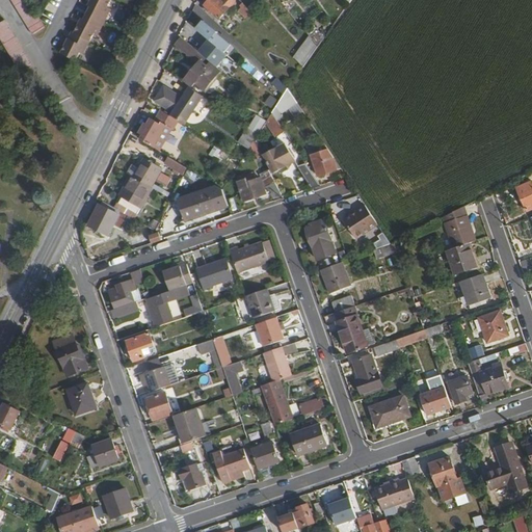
[(11,0),(21,16),(31,7),(27,0),(11,0)]
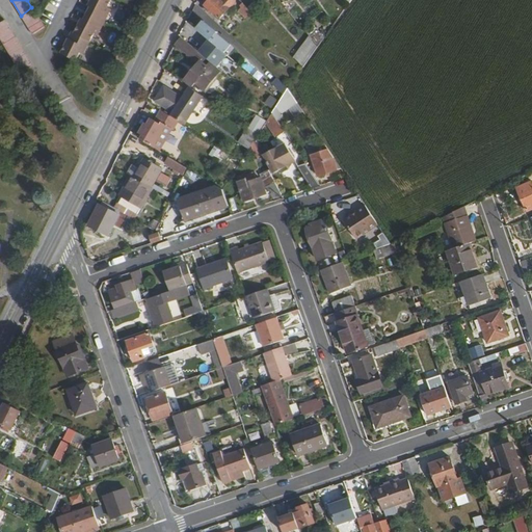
[(92,4),(88,11),(106,21),(113,7),(109,6),(111,0),(91,0),(90,3),(92,4)]
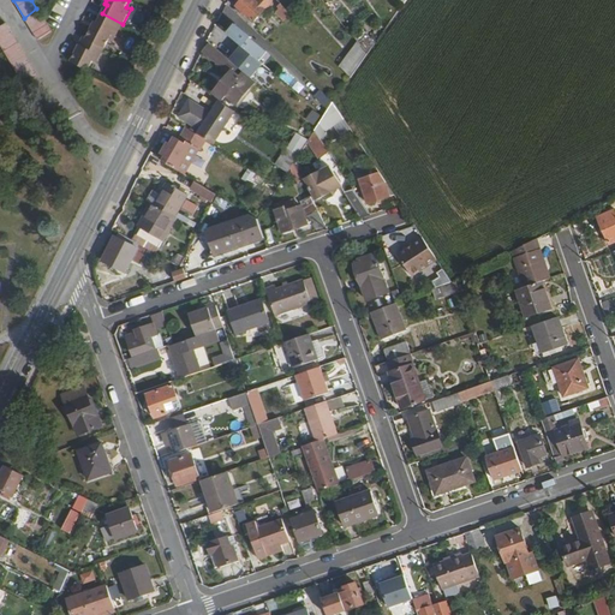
[(243,0),(238,6),(255,21),(272,3),(268,0),(256,0),(255,1),(254,0),(243,0)]
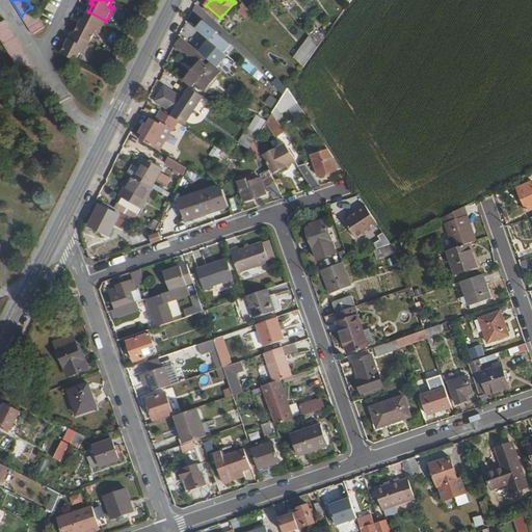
[(242,7),(238,10),(245,18),(250,12),(244,5),(242,7)]
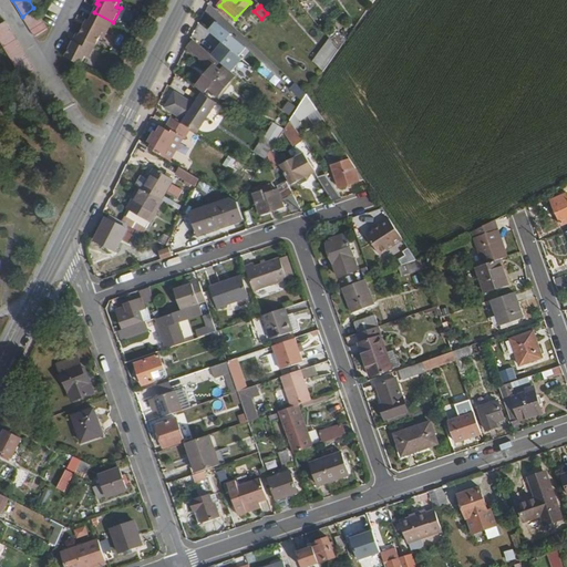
[(90,18),(81,33),(98,42),(102,34),(105,35),(113,22),(94,12),(91,19),(90,18)]
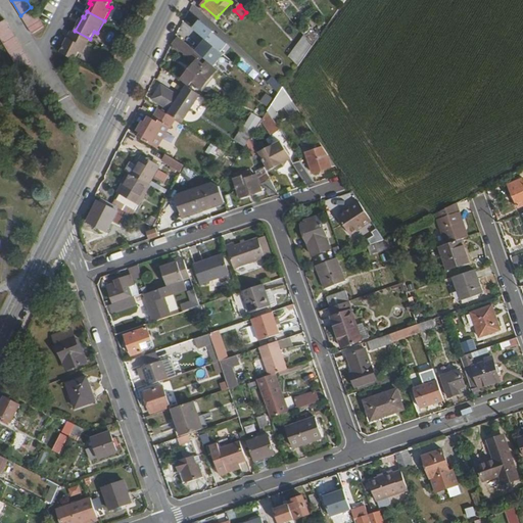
[(182,19),(188,25),(194,16),(188,11),(182,19)]
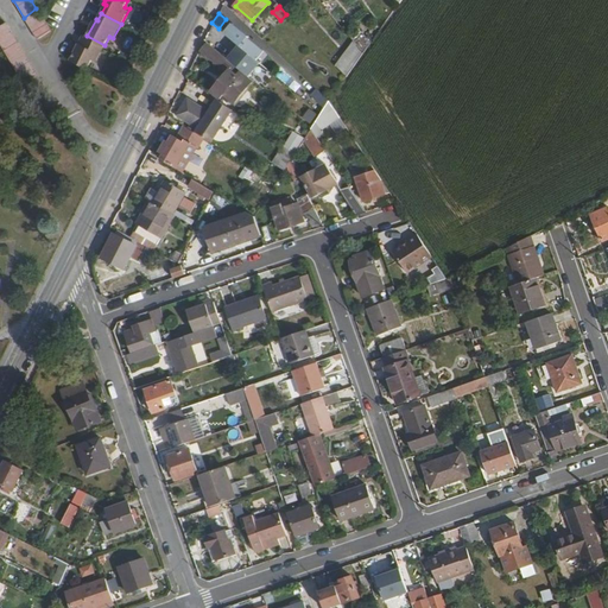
[(236,21),(215,48),(234,64),(241,56),(238,54),(241,51),(235,45),(247,31),(236,21)]
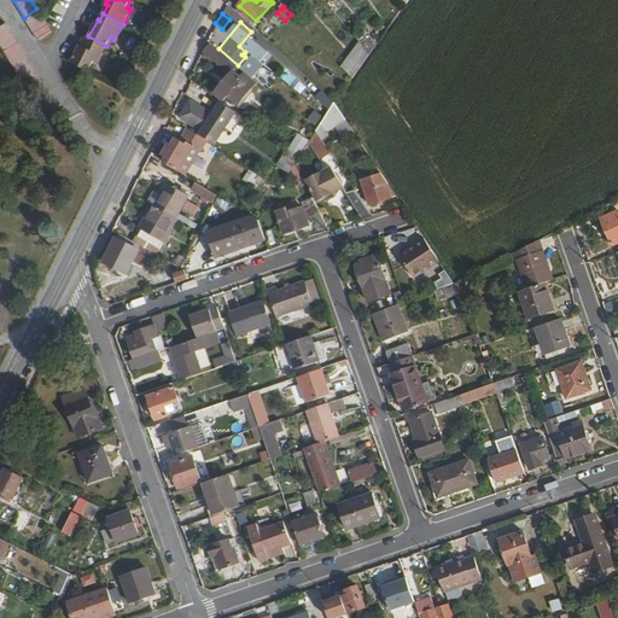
[(0,33),(0,42),(34,104),(51,94),(12,25),(0,33)]
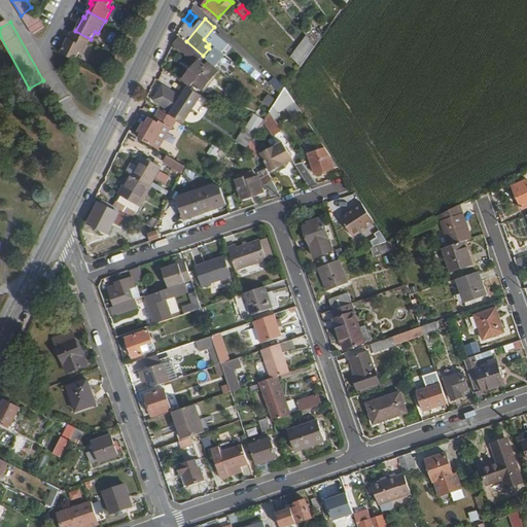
[(73,31),(63,51),(75,59),(79,51),(83,54),(91,39),(75,31),(73,31)]
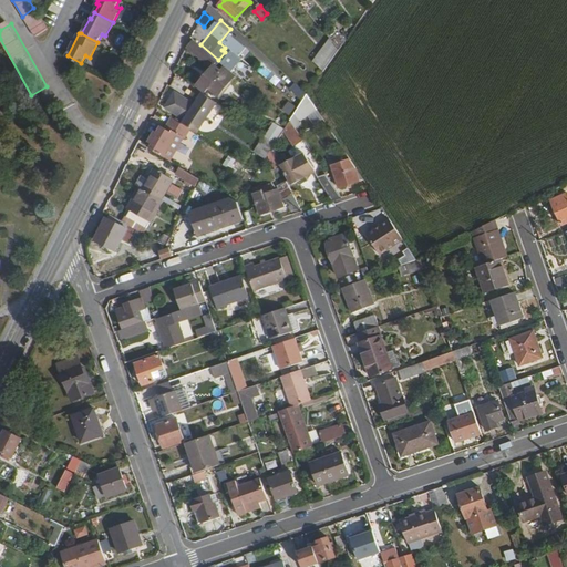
[(234,40),(246,51),(251,45),(239,34),(234,40)]
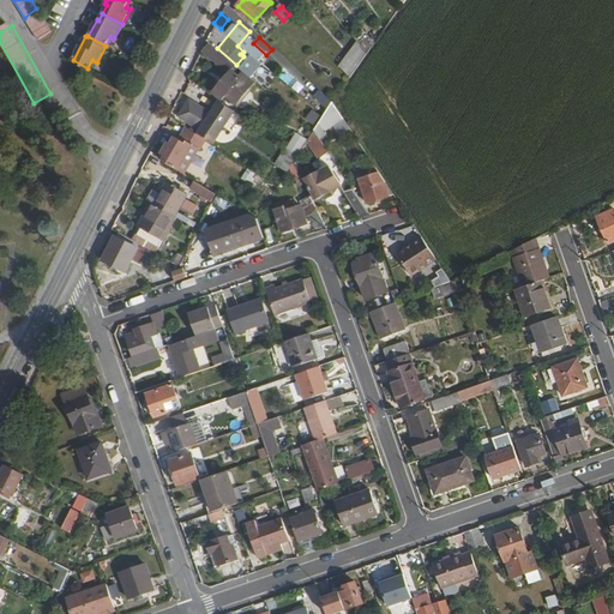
[(336,66),(350,76),(367,52),(353,42),(336,66)]
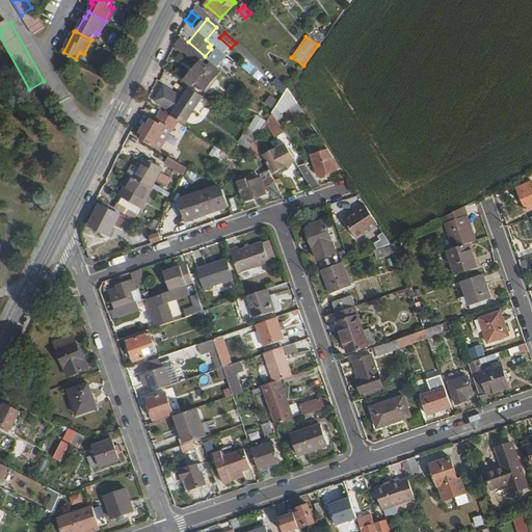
[(198,62),(186,79),(193,86),(196,83),(206,90),(221,71),(181,37),(177,44),(198,62)]
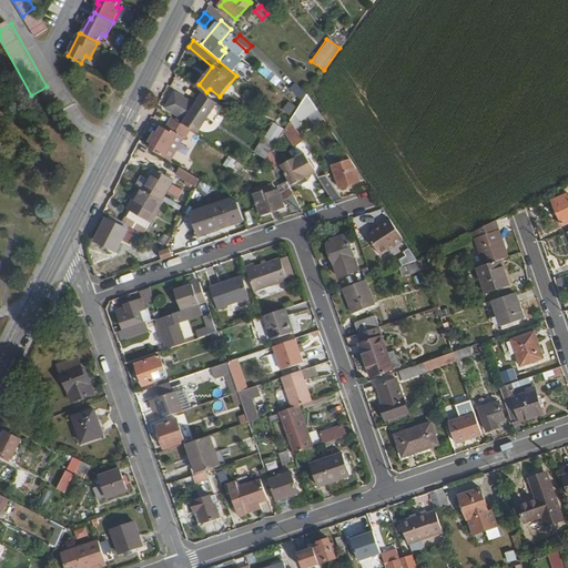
[(295,82),(288,88),(298,100),(305,94),(295,82)]
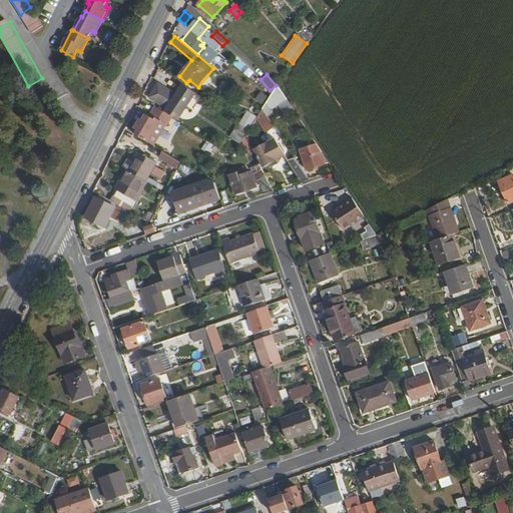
[(40,87),(47,99),(52,96),(45,84),(40,87)]
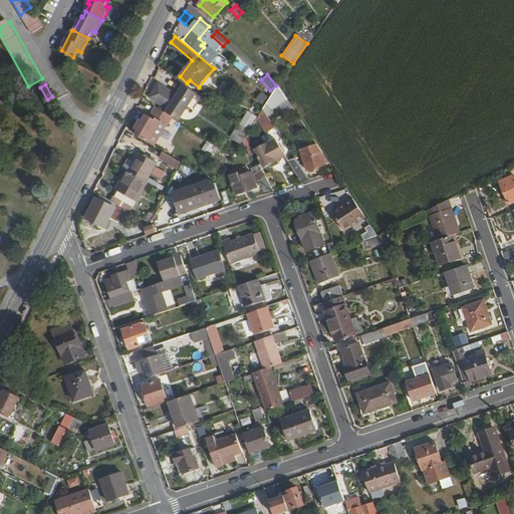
[(277,84),(265,104),(270,107),(279,94),(282,101),(287,98),(277,84)]
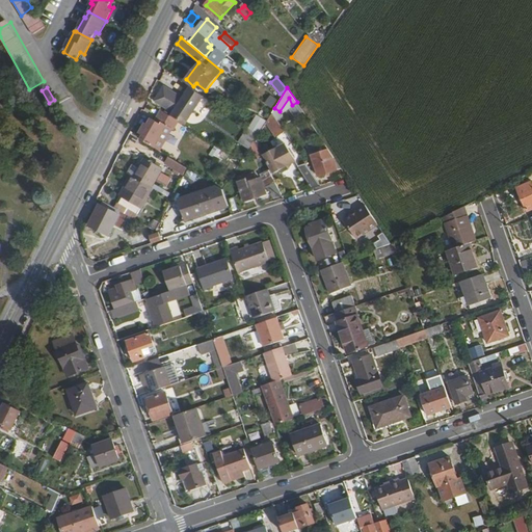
[(167,88),(158,103),(169,111),(167,114),(174,118),(181,123),(187,127),(206,98),(192,89),(189,95),(185,101),(167,88)]
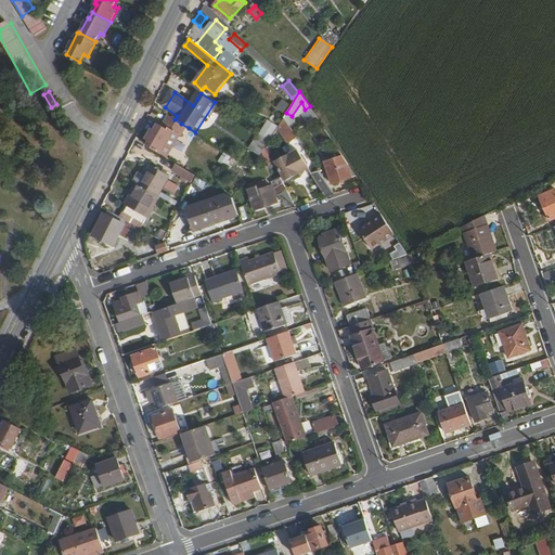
[(275,106),(283,112),(288,103),(280,99),(275,106)]
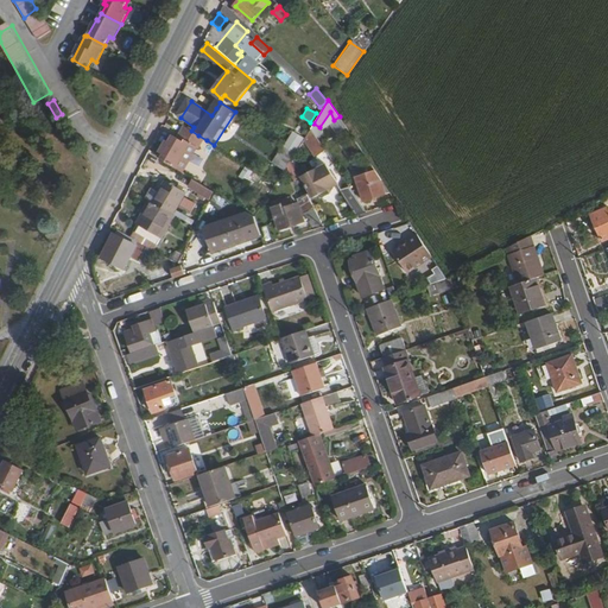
[(293,115),(285,125),(301,138),(310,128),(293,115)]
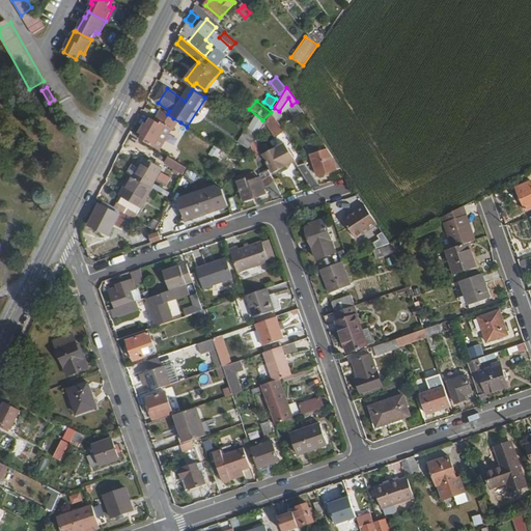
[(150,117),(140,134),(144,136),(141,139),(161,150),(173,130),(175,131),(180,122),(173,118),(167,114),(163,111),(157,121),(150,117)]
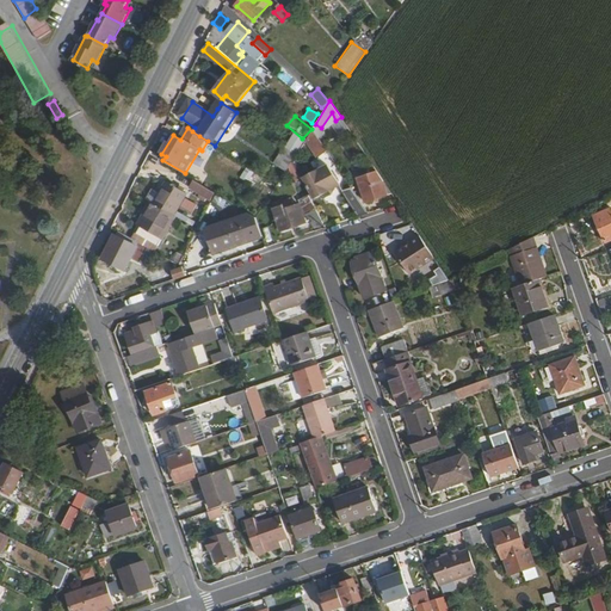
[(308,135),(321,154),(326,150),(312,129),(308,135)]
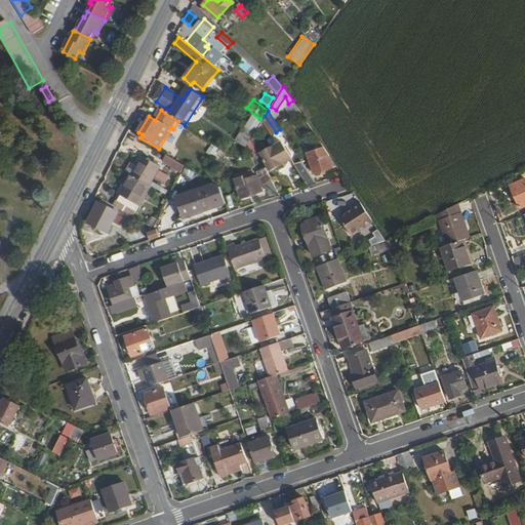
[(234,142),(243,147),(249,136),(240,131),(234,142)]
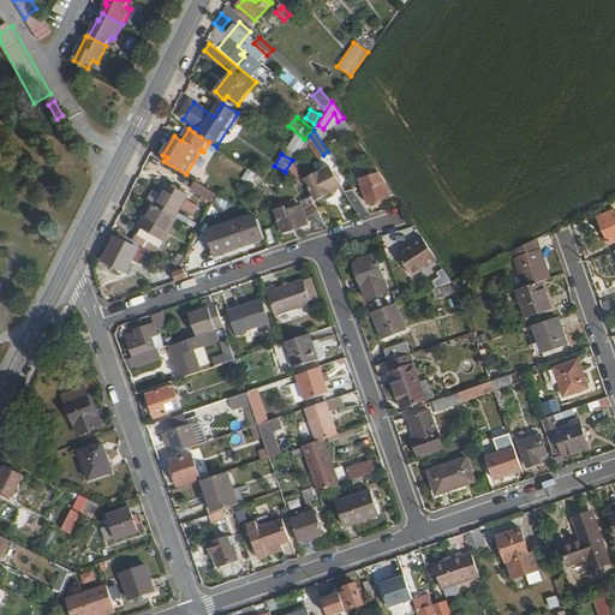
[(291,165),(299,181),(303,180),(296,166),(293,162),(291,165)]
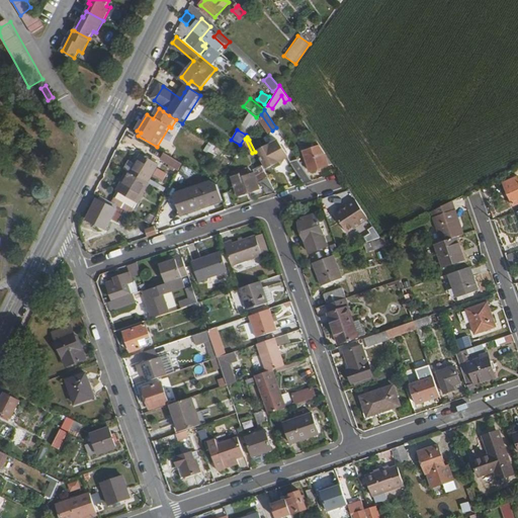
[(209,141),(203,149),(210,154),(216,145),(209,141)]
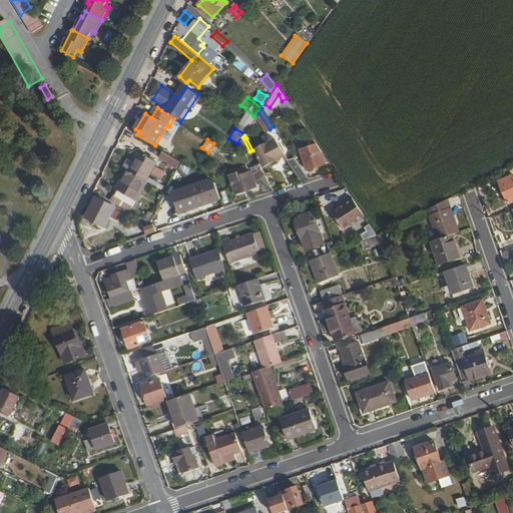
[(254,148),(264,166),(276,160),(274,155),(283,150),(278,140),(269,145),(267,142),(254,148)]
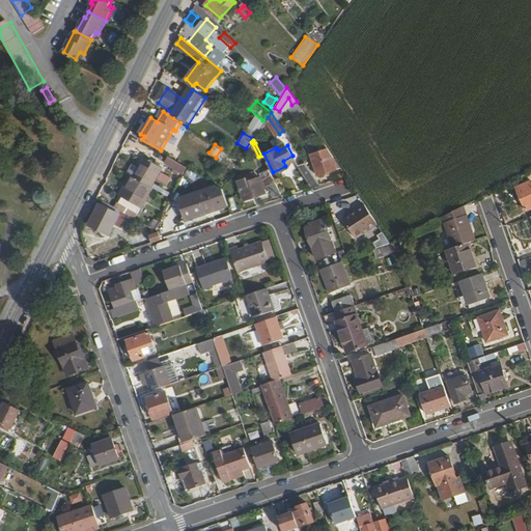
[(311,154),(317,175),(340,168),(328,149),(311,154)]
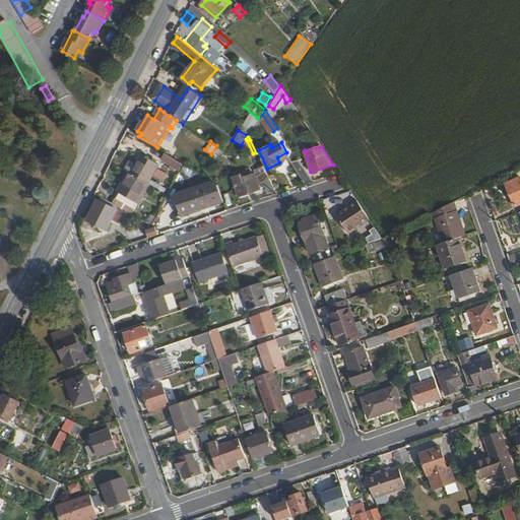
[(163,158),(181,170),(184,164),(167,152),(163,158)]
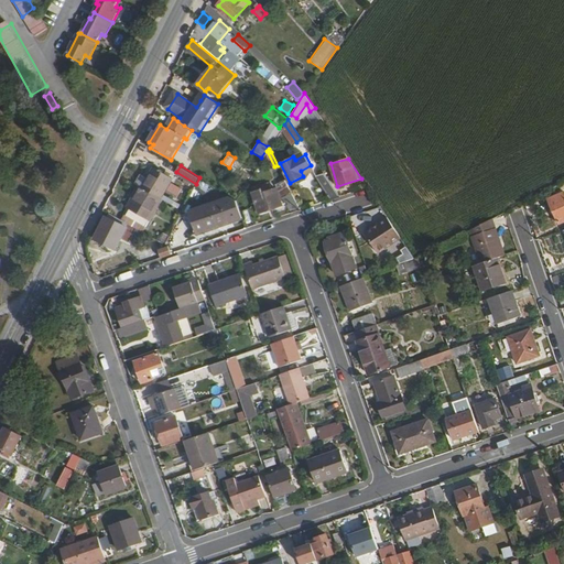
[(154,167),(147,179),(149,180),(156,169),(154,167)]
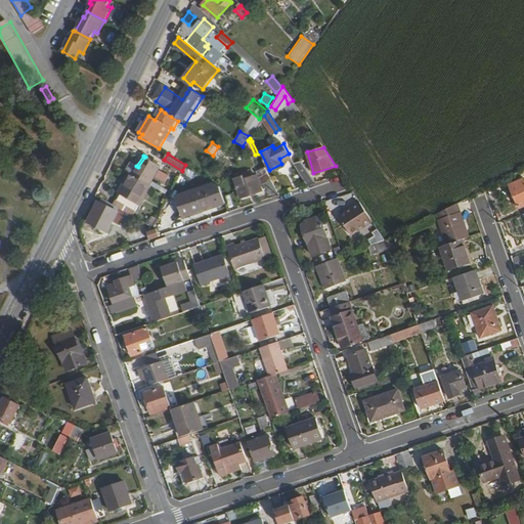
[(136,167),(132,174),(150,185),(164,193),(167,189),(153,182),(150,181),(160,165),(145,157),(138,167),(136,166),(136,167)]
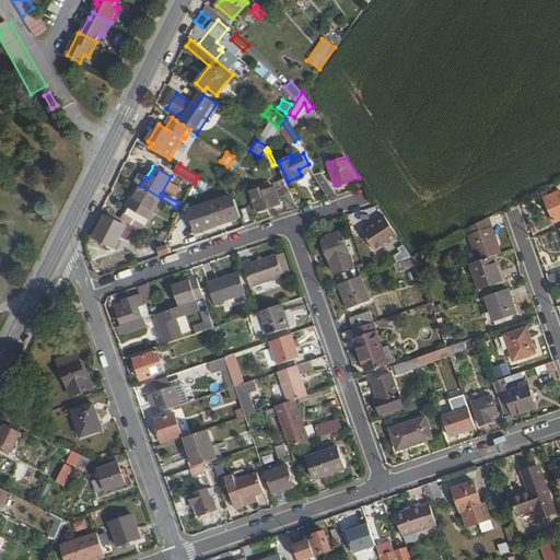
[(136,183),(141,186),(146,178),(140,175),(136,183)]
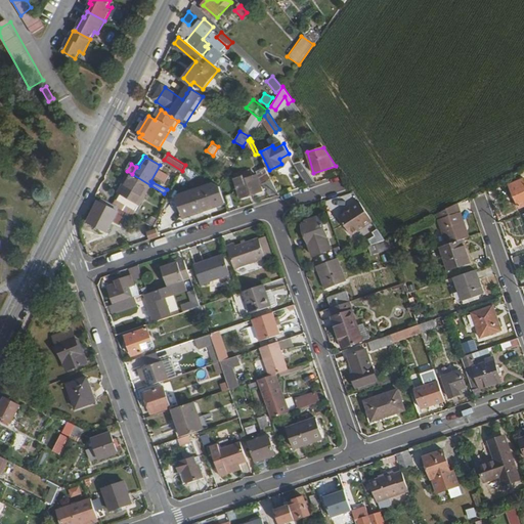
[(186,167),(182,174),(190,178),(194,172),(186,167)]
